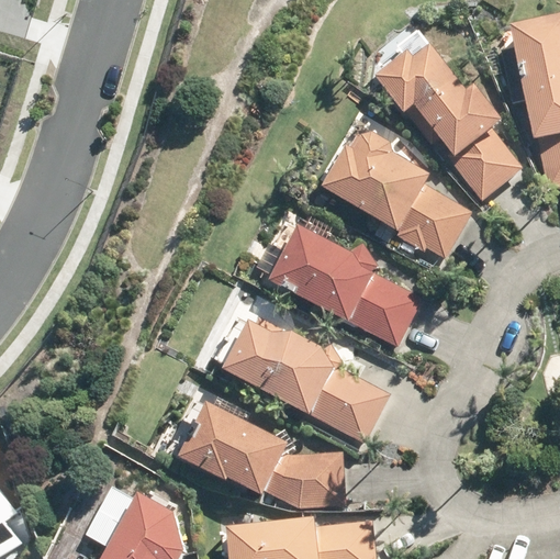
[(512,29),(504,31),(507,47),(502,49),(513,101),(525,99),(533,137),(538,136),(549,188),(559,186),(559,11),(511,22),(512,29)]
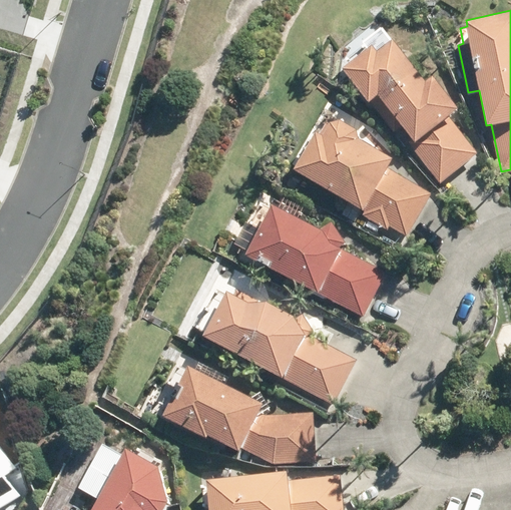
[(412,138),(409,140),(441,181),(478,151),(449,114),(457,108),(433,75),(425,81),(393,40),(377,52),(371,45),(342,68),(368,101),(370,99),(395,131),(402,125),(412,138)]
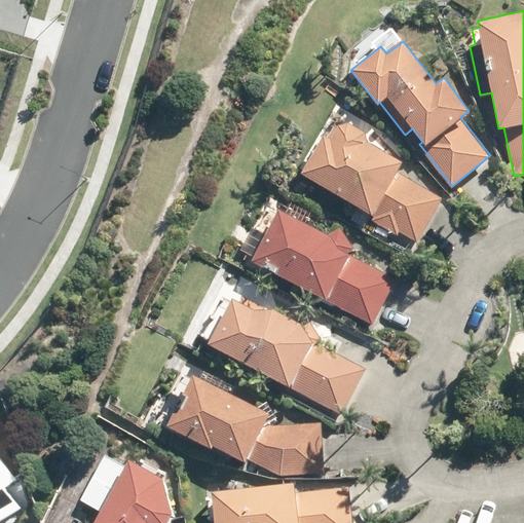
[(369,214),(374,216),(372,218),(398,232),(399,229),(417,239),(442,196),(396,170),(401,161),(366,141),(364,132),(348,123),(335,126),(329,139),(323,136),(300,174),(357,207),(350,217),(363,224),(369,214)]
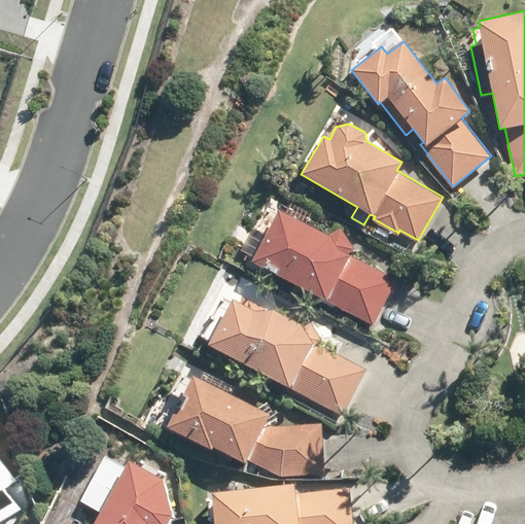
[(240,250),(254,257),(252,263),(374,323),(396,278),(349,254),(350,251),(354,249),(342,229),(328,236),(278,211),(267,232),(252,225),(240,250)]
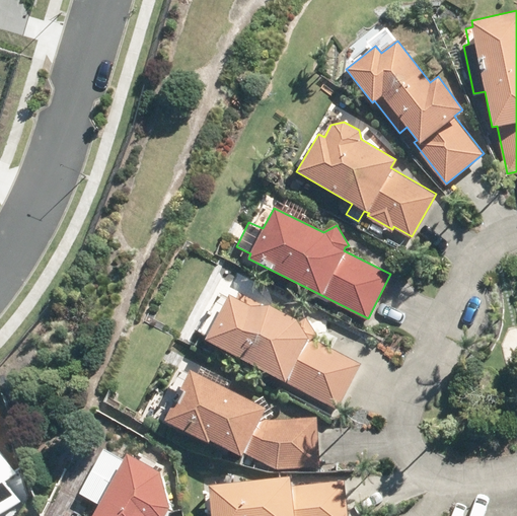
[(228,295),(205,340),(338,407),(361,362),(318,341),(313,323),(306,319),(298,322),(239,293),(236,299),(228,295)]
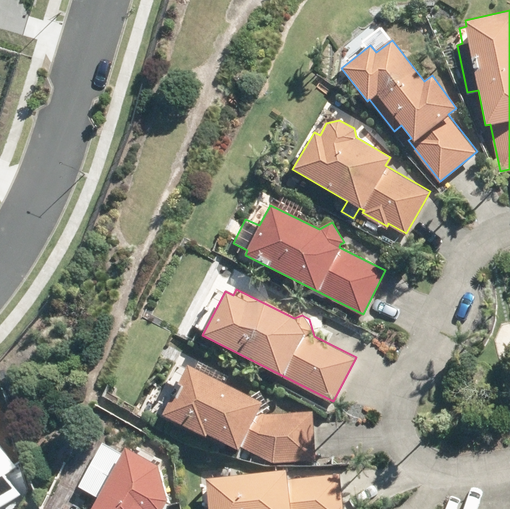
[(205,432),(239,449),(241,446),(272,460),(315,459),(312,410),(257,413),(262,402),(186,365),(162,415),(203,435),(205,432)]
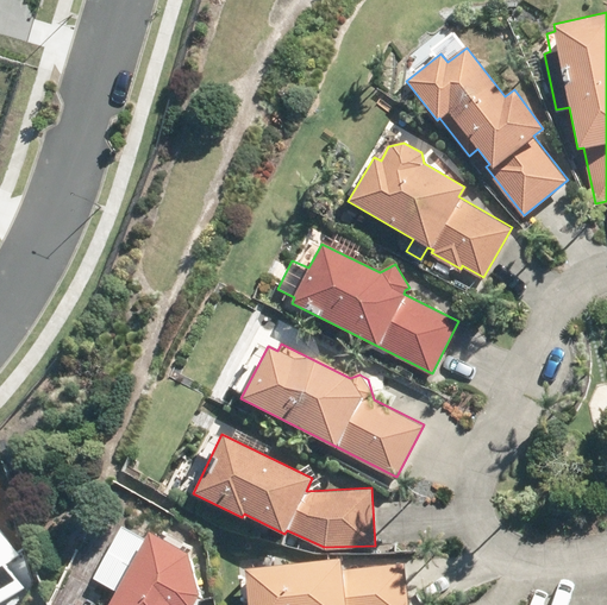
[(151,500),(171,510),(176,499),(157,490),(151,500)]
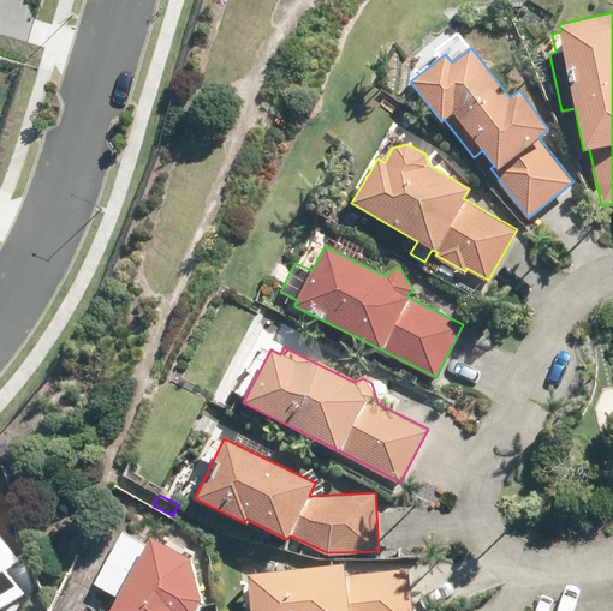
[(0,610),(3,610),(0,607),(29,588),(11,564),(19,558),(0,529),(0,610)]
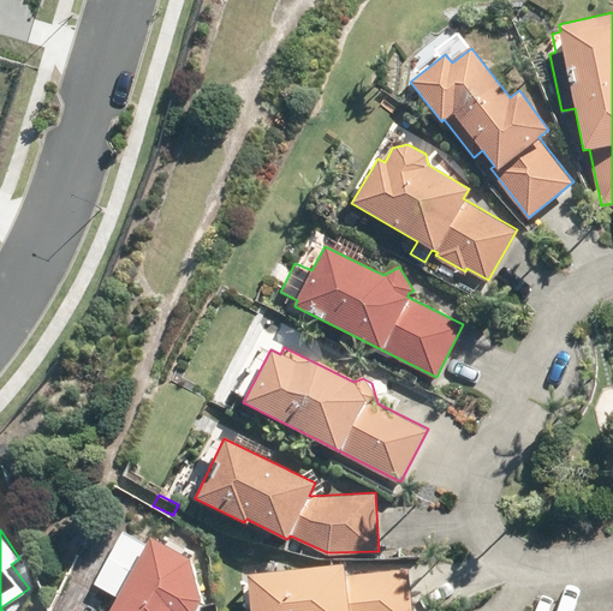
[(192,610),(198,601),(188,558),(150,537),(107,610),(192,610)]
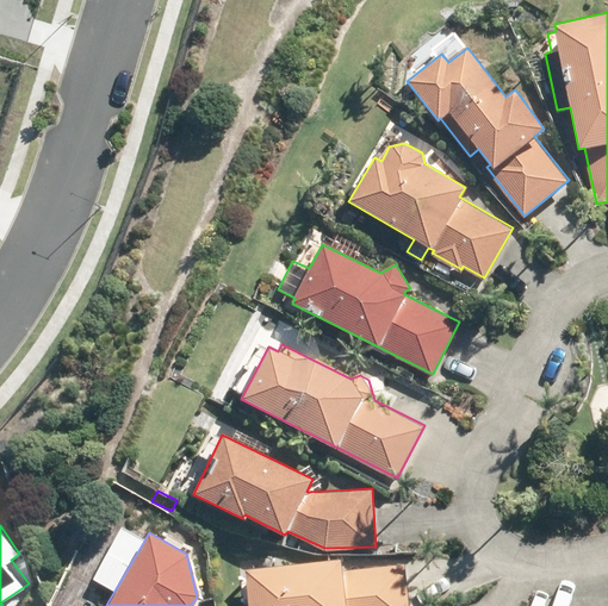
[(341,560),(244,569),(248,605),(409,605),(404,563),(342,569),(341,560)]
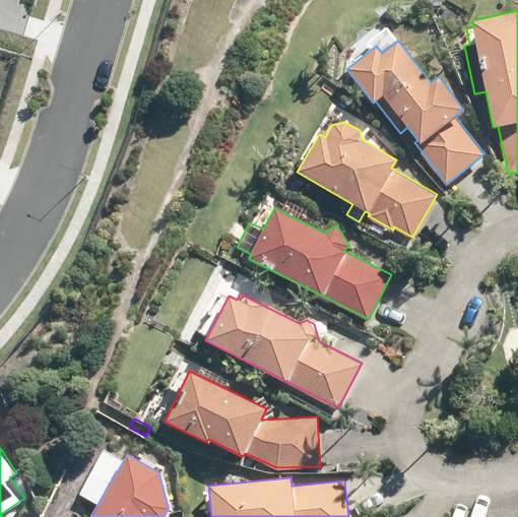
All buildings are outlined.
